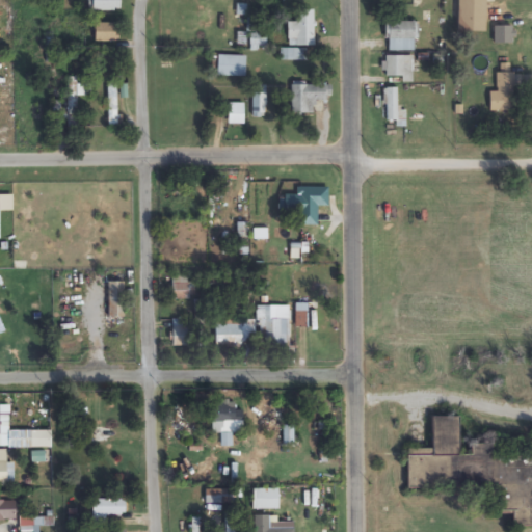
[(120,10),(120,0),(91,0),(91,10),(120,10)]
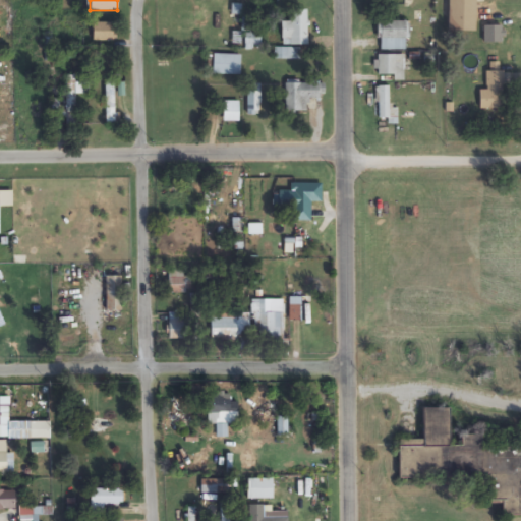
[(475,0),(449,0),(450,32),(476,32),(475,0)]
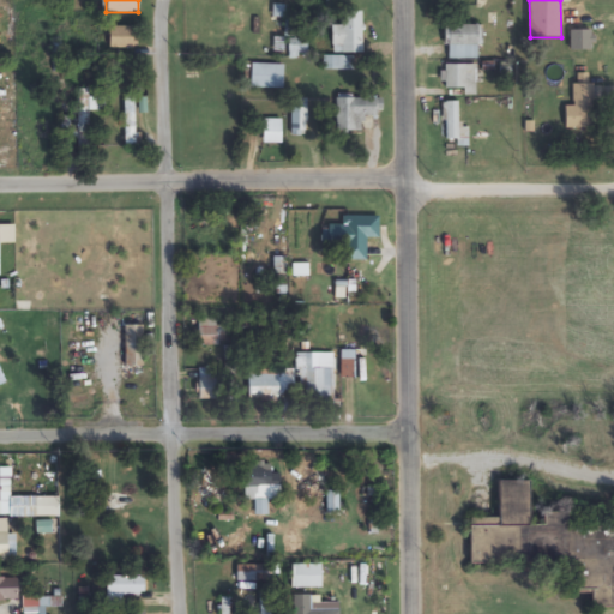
[(274,52),(283,52),(283,5),(274,5),(274,52)]
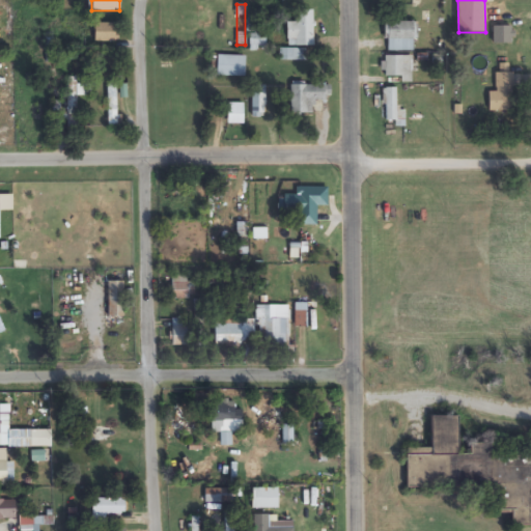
[(288,45),(313,45),(313,9),(288,9),(288,45)]
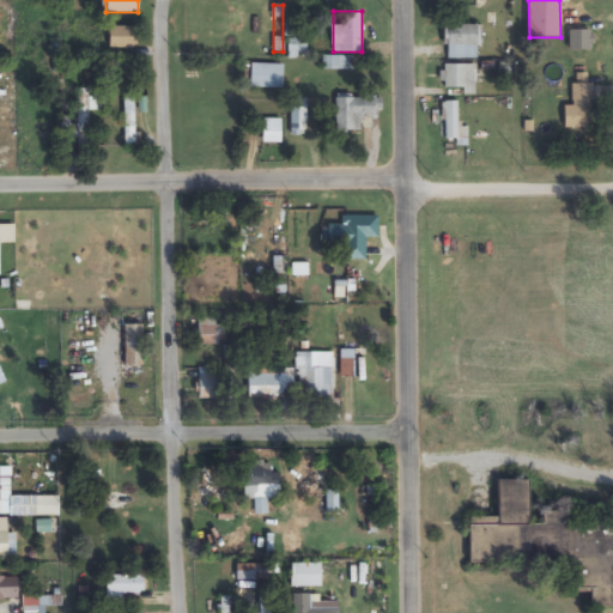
[(479,59),(479,25),(445,25),(445,59),(479,59)]
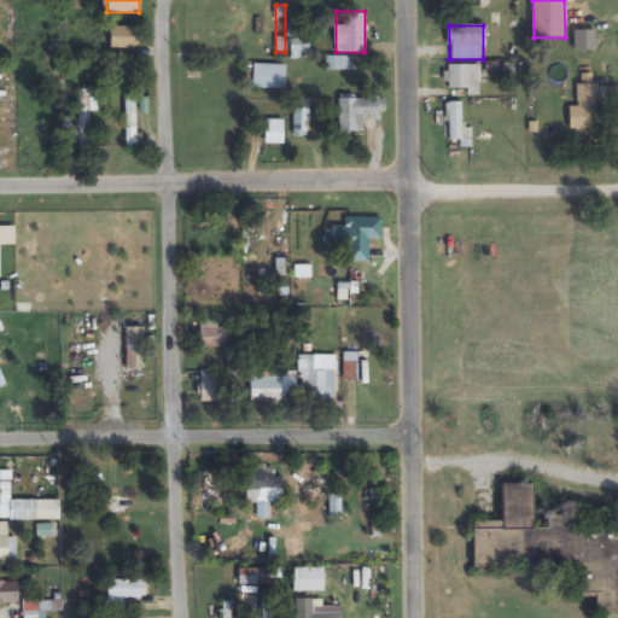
[(136,48),(136,27),(114,27),(114,48),(136,48)]
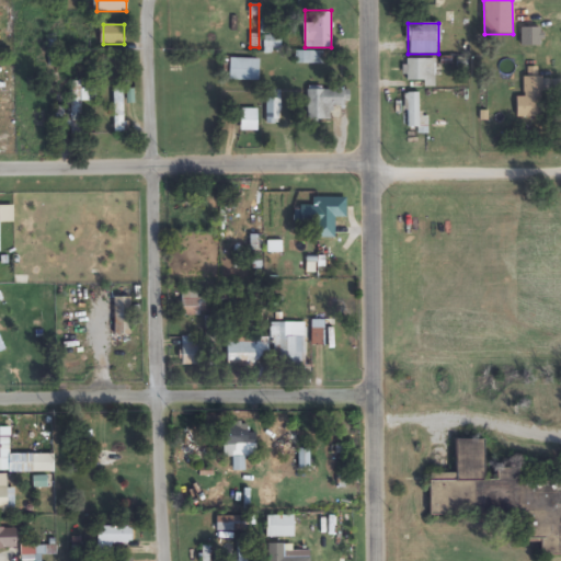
[(522,45),(539,45),(539,29),(522,29),(522,45)]
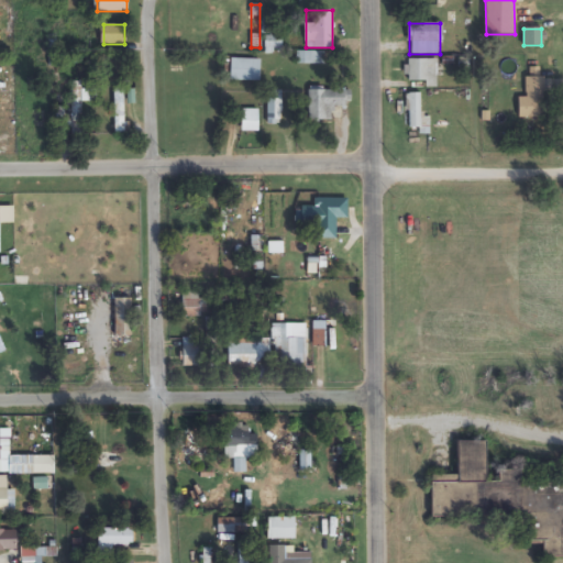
[(280,36),(265,36),(265,47),(280,47),(280,36)]
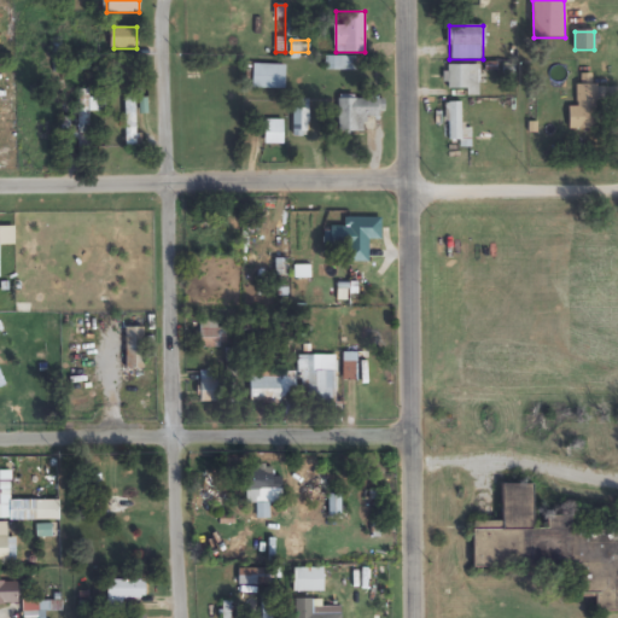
[(353,59),(334,59),(334,69),(353,69),(353,59)]
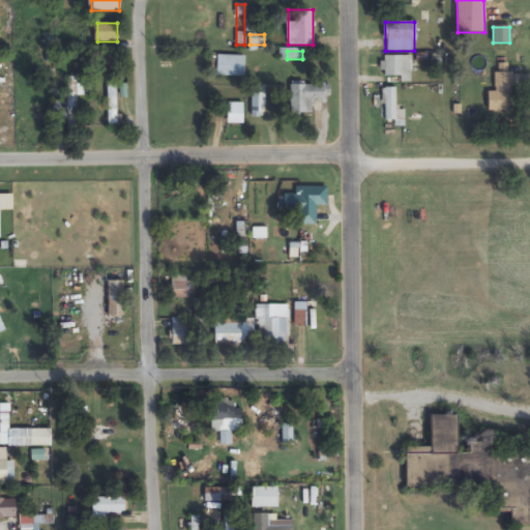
[(244,76),(244,55),(216,55),(216,76),(244,76)]
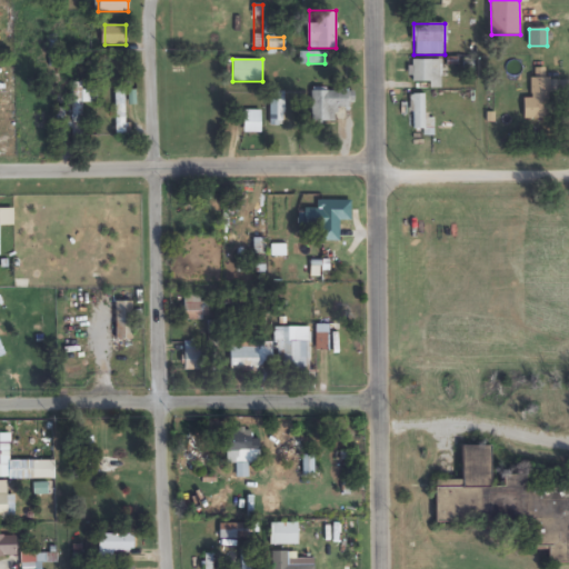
[(442,88),(442,60),(409,60),(409,82),(430,82),(430,88),(442,88)]
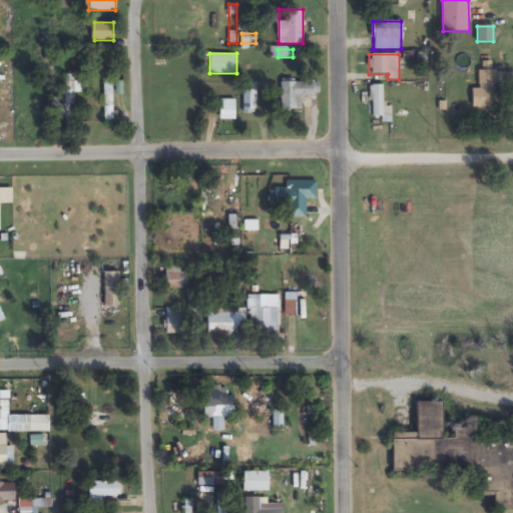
[(472,107),(495,107),(495,61),(480,61),(480,88),(472,88),(472,107)]
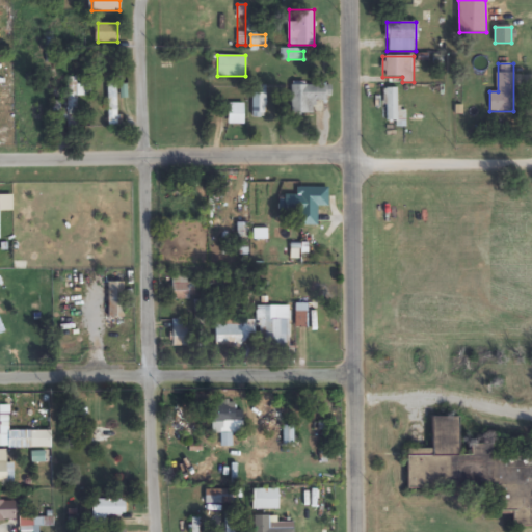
[(77,127),(77,80),(68,80),(68,127),(77,127)]
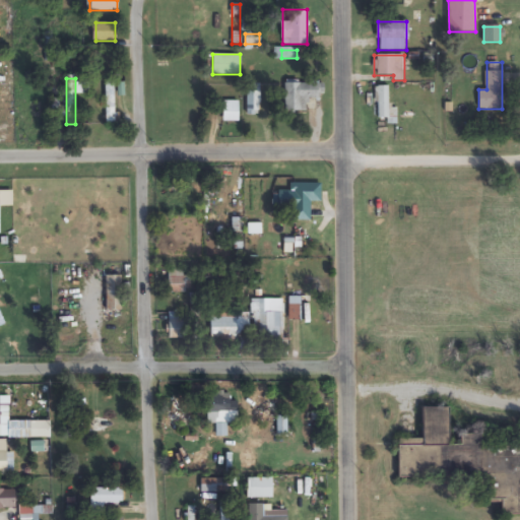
[(106,124),(115,124),(115,82),(106,82),(106,124)]
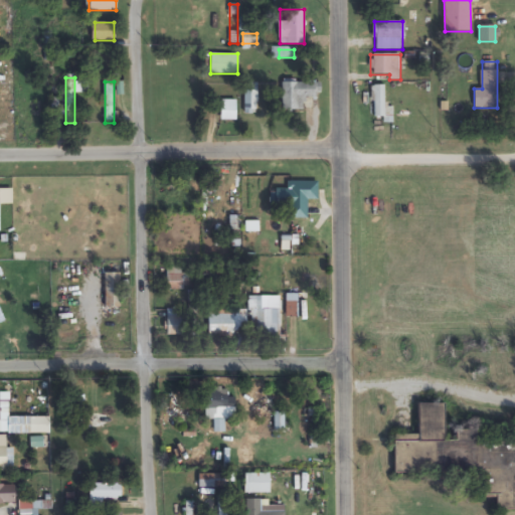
[(320,81),(282,81),(282,110),(304,110),(304,96),(320,96),(320,81)]
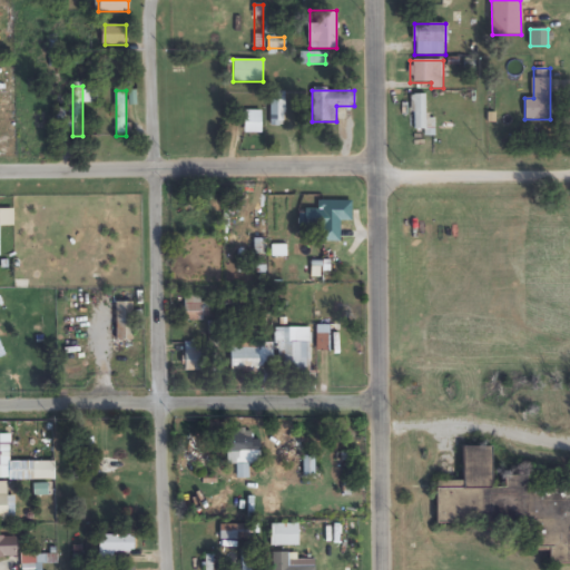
[(269,126),(284,126),(284,91),(269,91),(269,126)]
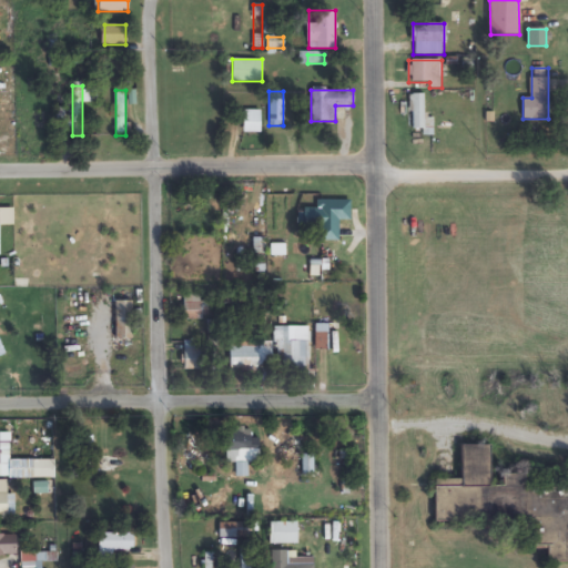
[(425,93),(411,93),(411,125),(425,125),(425,93)]
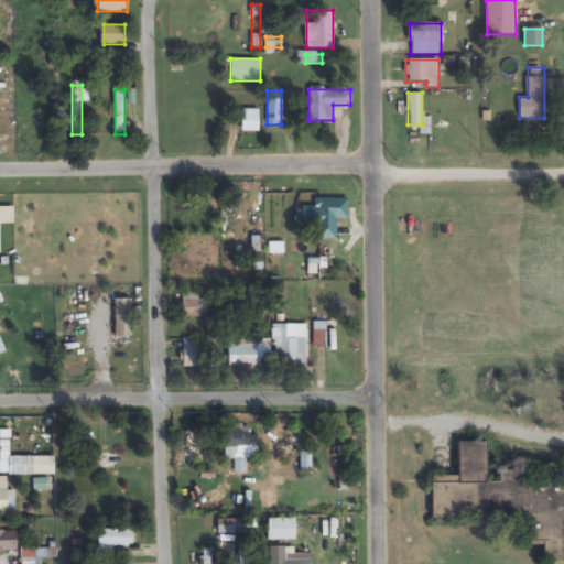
[(259,108),(240,108),(240,132),(259,132),(259,108)]
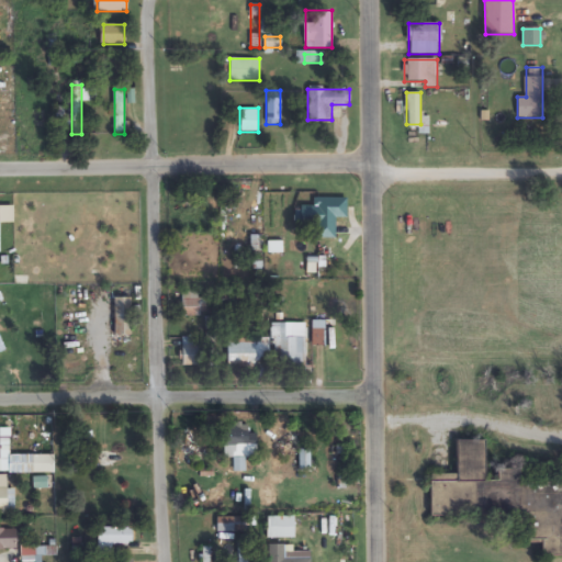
[(58,125),(67,123),(63,110),(55,112),(58,125)]
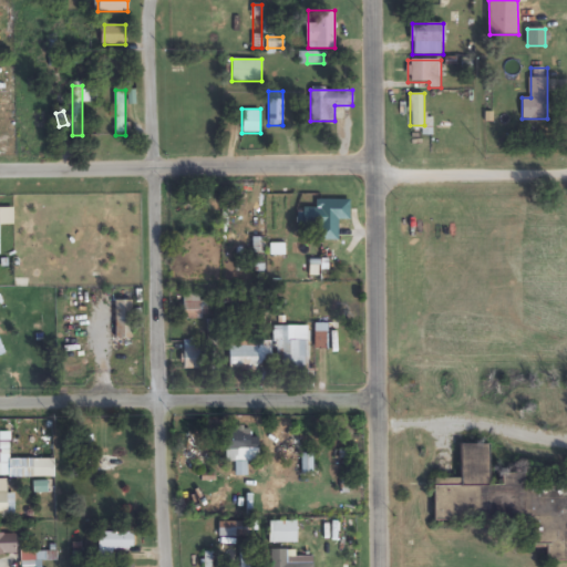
[(338,240),(338,218),(350,218),(350,199),(318,199),(318,240),(338,240)]
